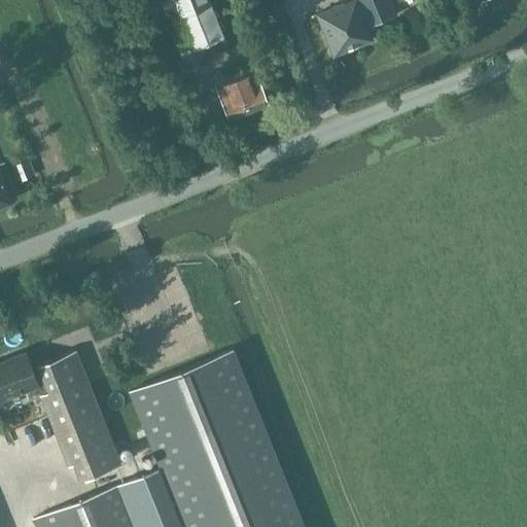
[(159,0),(165,14),(169,12),(174,26),(181,23),(185,32),(194,51),(203,47),(224,38),(209,0),(159,0)]
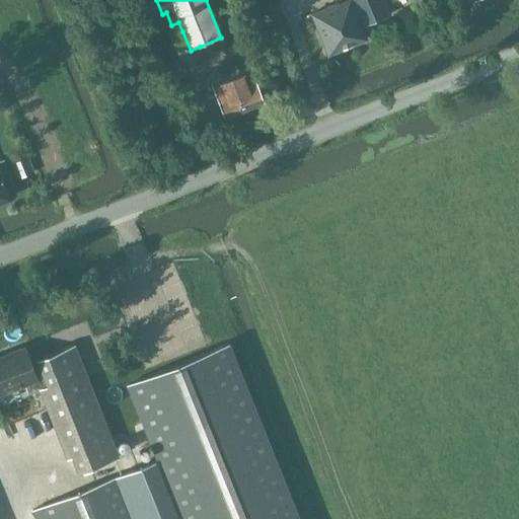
[(383,0),(348,0),(338,4),(337,3),(310,13),(327,58),(367,40),(362,27),(390,15),(383,0)]
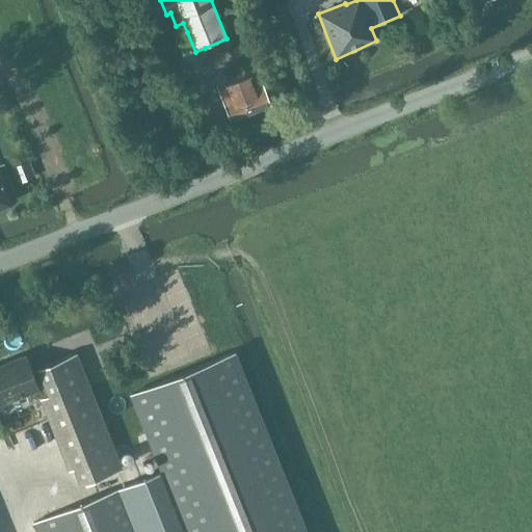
[(155,61),(140,69),(145,80),(160,73),(155,61)]
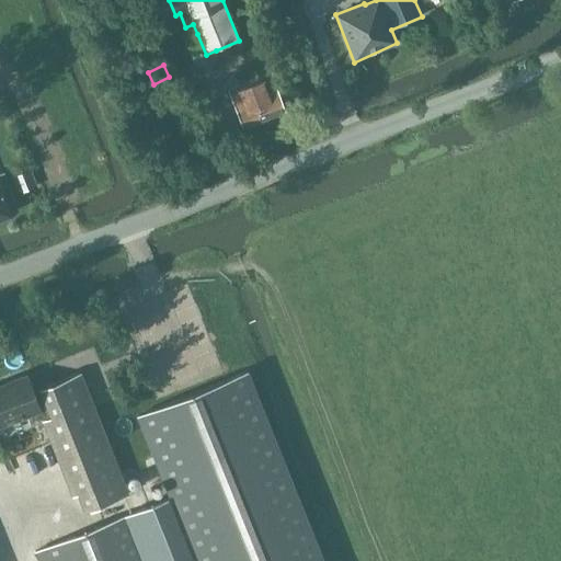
[(243,127),(285,111),(275,87),(270,73),(229,90),(233,102),(243,127)]
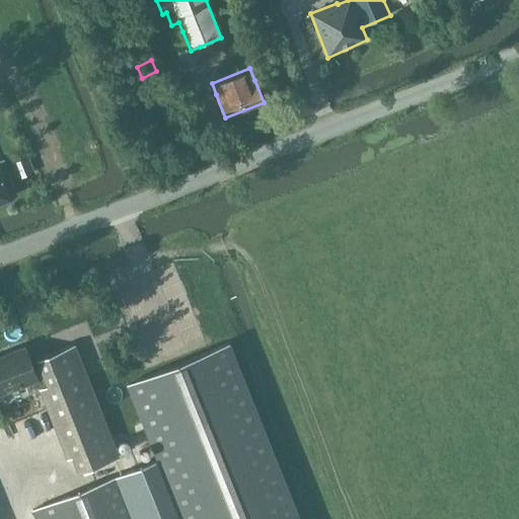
[(194,103),(183,107),(191,126),(198,123),(200,128),(207,125),(205,121),(211,119),(201,95),(192,98),(194,103)]
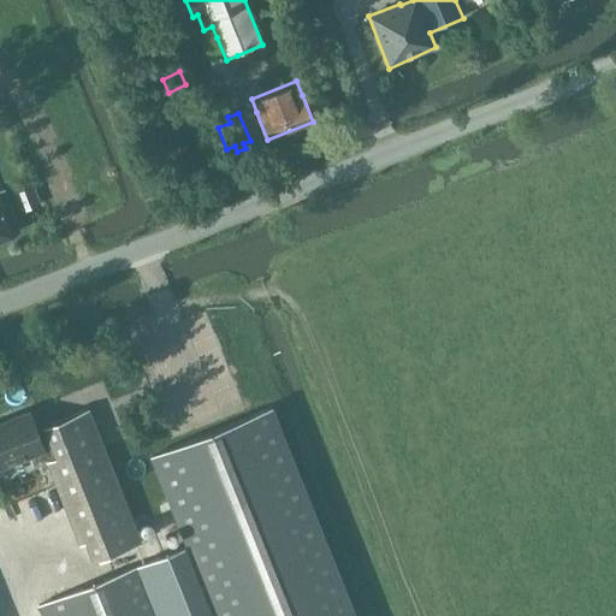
[(15,194),(21,211),(40,203),(34,187),(15,194)]
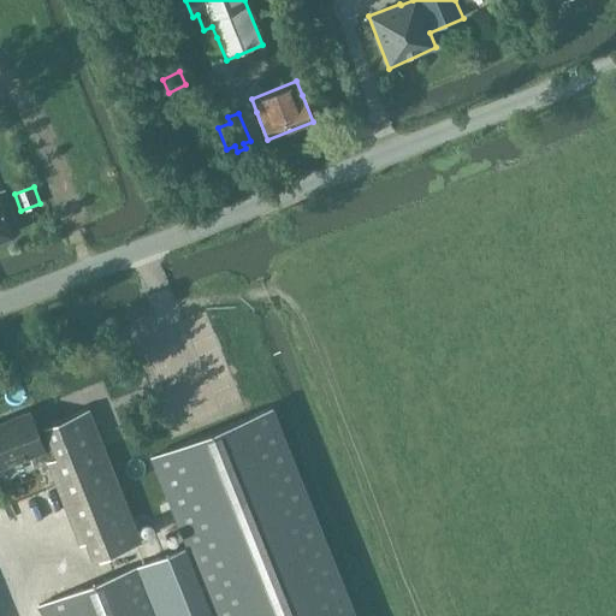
[(0,238),(18,232),(3,189),(0,189),(0,238)]
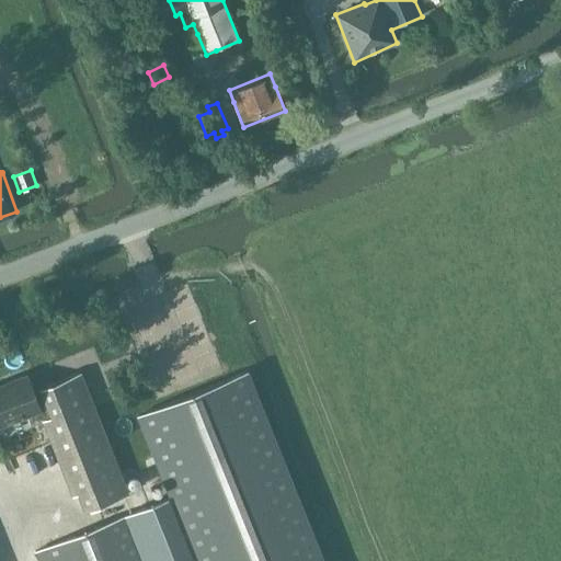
[(45,407),(38,409),(26,376),(0,386),(0,427),(26,418),(30,426),(42,422),(78,515),(129,495),(81,373),(38,389),(45,407)]
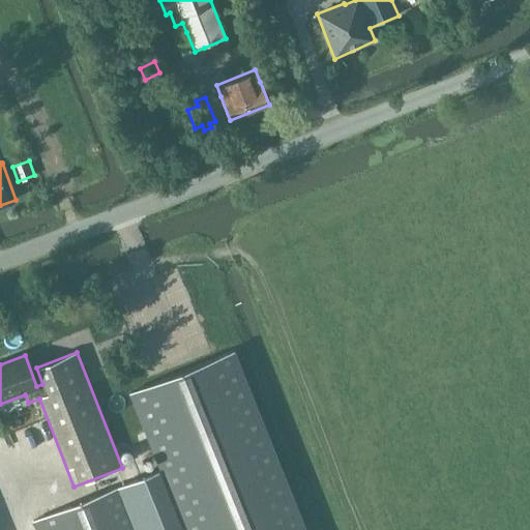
[(234,352),(129,393),(160,470),(158,471),(181,529),(304,529),(285,478),(234,352)]
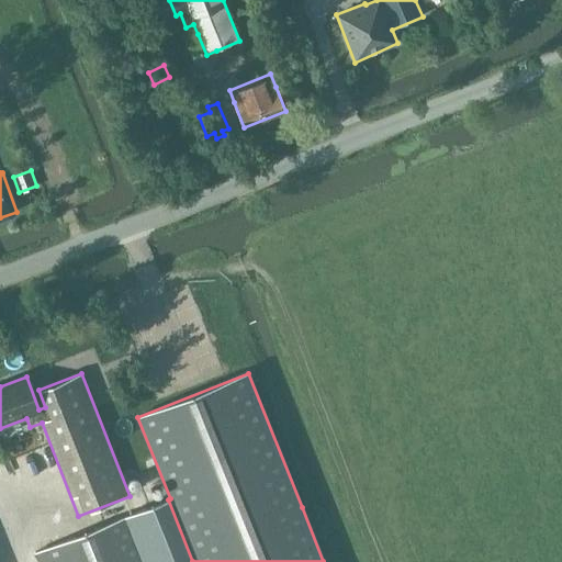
[(192,561),(168,499),(135,513),(155,561),(192,561)]
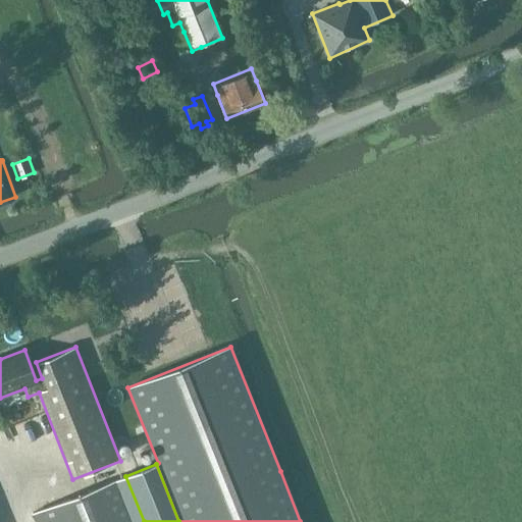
[(35,521),(144,521),(125,476),(32,515),(35,521)]
